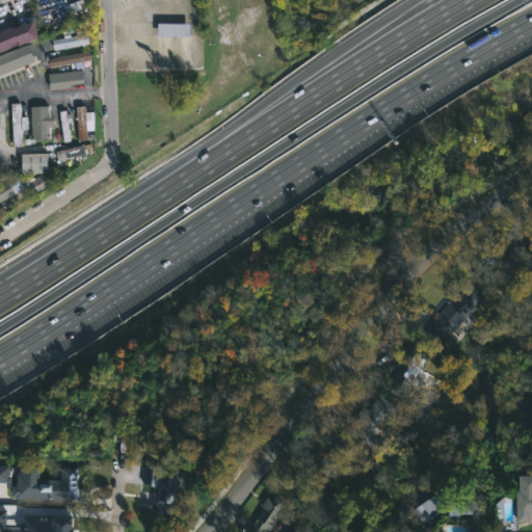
[(34,20),(41,36),(0,53),(0,32),(11,27),(12,29),(34,20)]
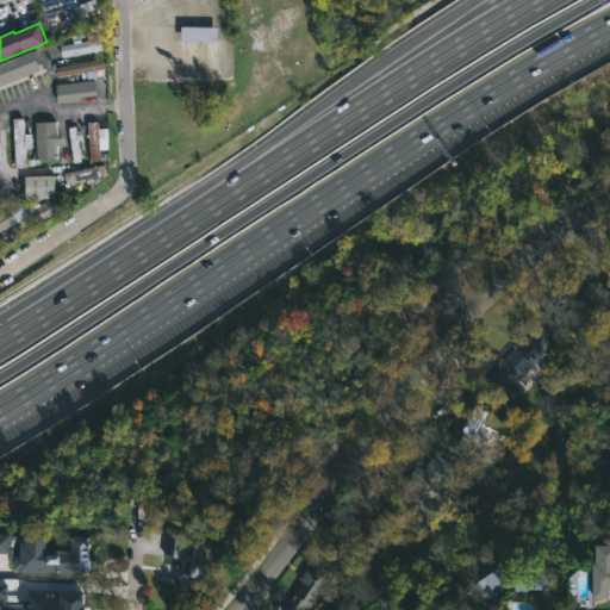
[(218,27),(218,42),(181,42),(181,26),(218,27)]
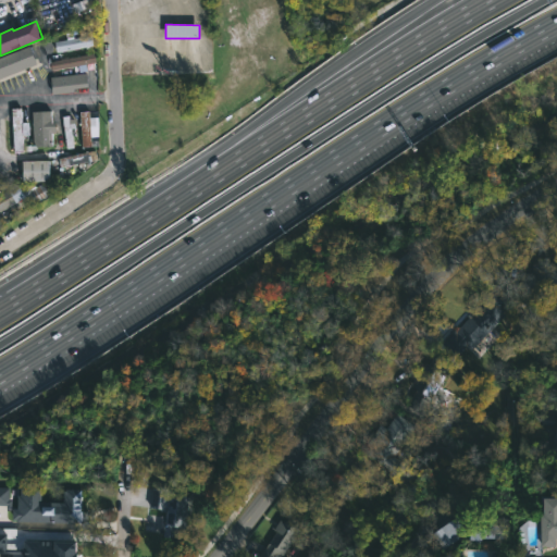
[(91,35),(94,45),(57,52),(54,41),(73,36),(74,38),(91,35)]
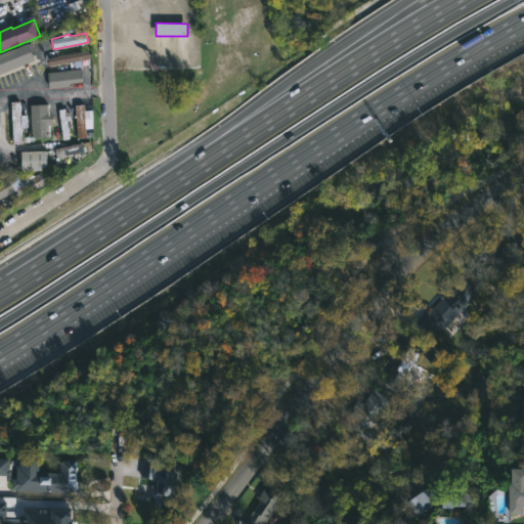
[(36,60),(0,75),(0,54),(29,43),(36,60)]
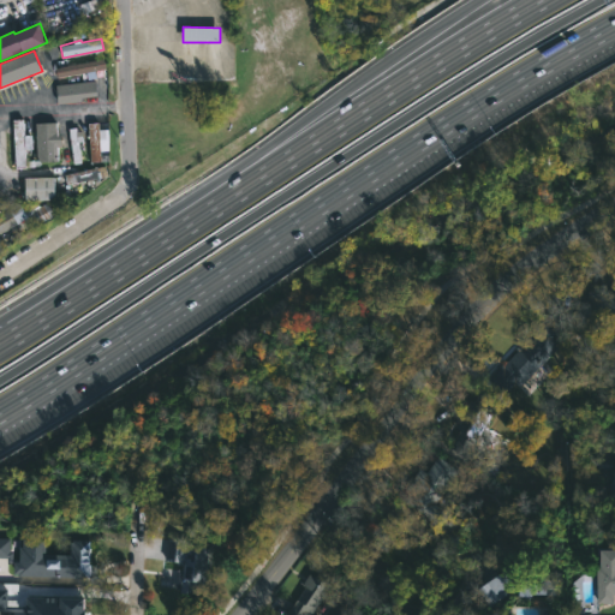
[(105,58),(107,69),(100,70),(101,76),(91,78),(90,72),(58,77),(55,67),(67,65),(66,64),(75,61),(75,64),(105,58)]
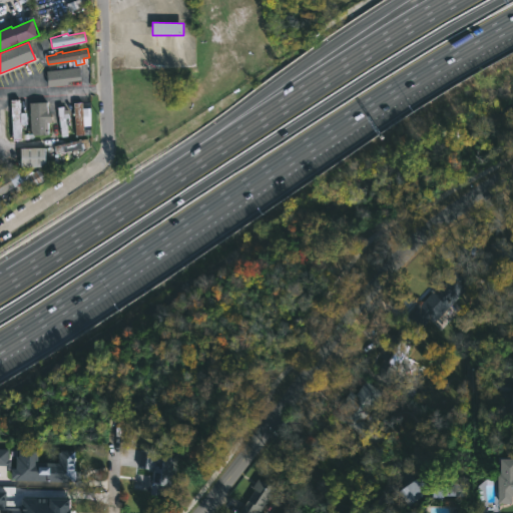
[(68,85),(49,87),(47,71),(79,67),(81,80),(68,82),(68,85)]
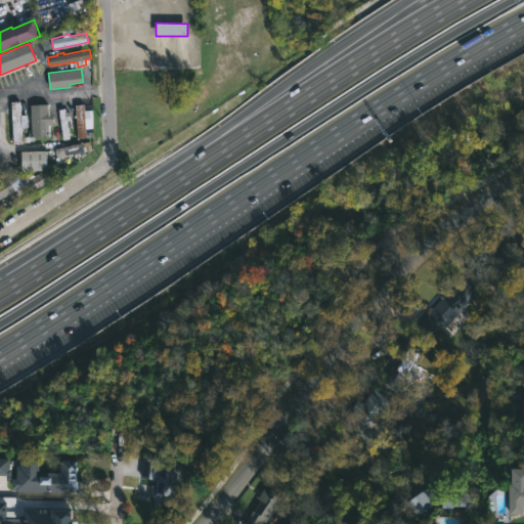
[(48,104),(49,116),(53,116),(53,125),(49,125),(49,137),(31,138),(30,104),(48,104)]
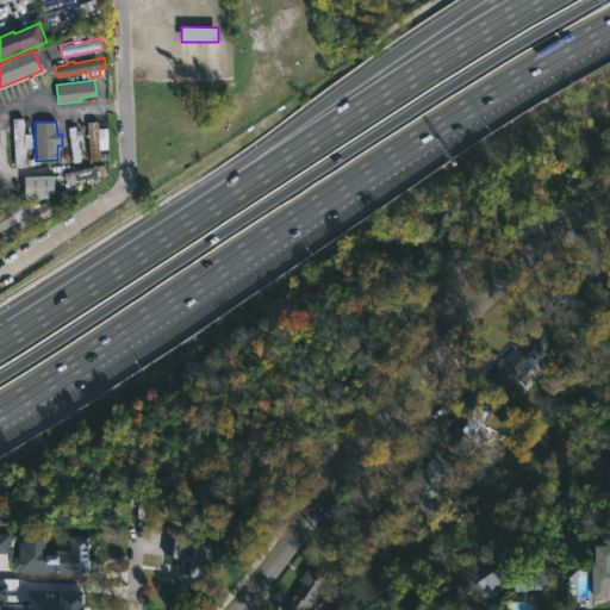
[(89,161),(99,161),(98,122),(88,122),(89,161)]
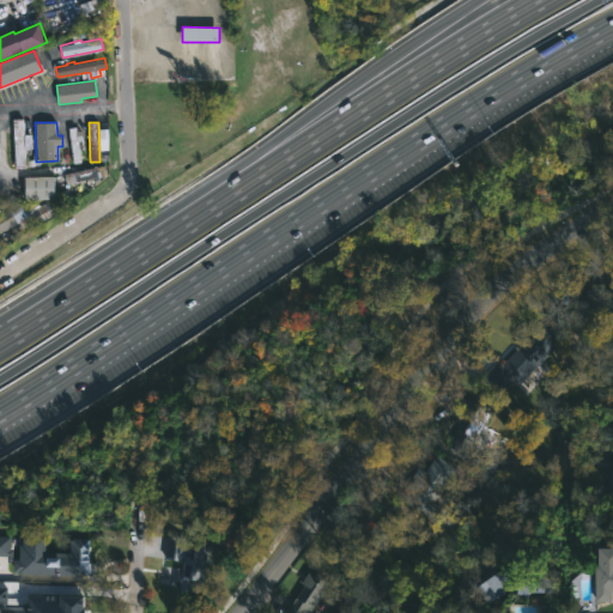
[(31,161),(10,162),(8,125),(30,125),(31,161)]
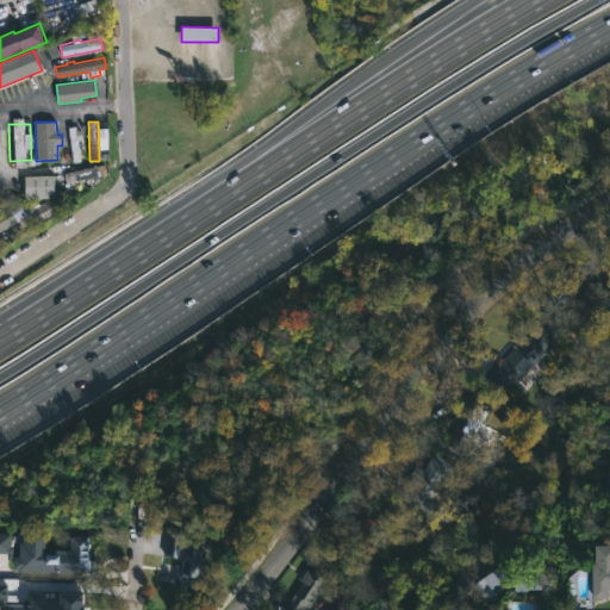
[(80,129),(69,129),(72,162),(81,162),(80,129)]
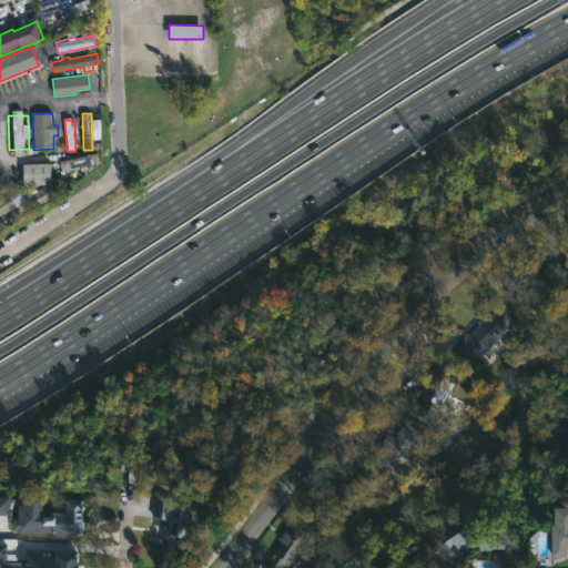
[(92,164),(90,154),(59,162),(62,172),(92,164)]
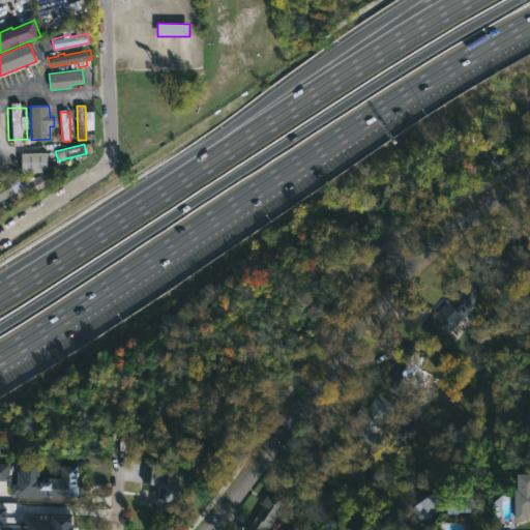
[(48,173),(22,173),(22,153),(48,153),(48,173)]
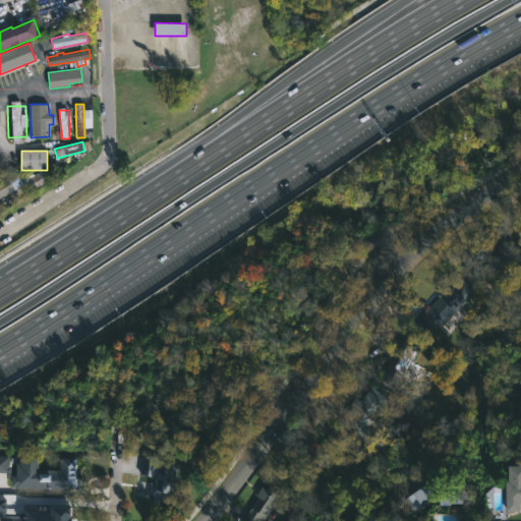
[(41,172),(46,182),(33,189),(29,182),(0,197),(0,181),(18,172),(19,174),(24,172),(27,178),(41,172)]
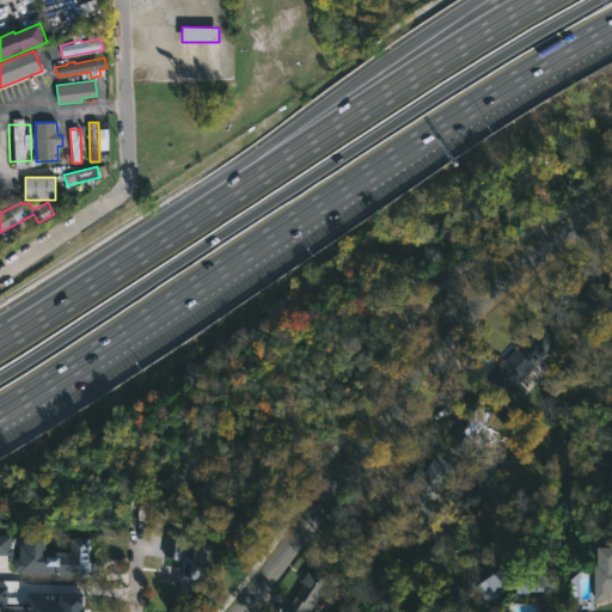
[(539,365),(519,386),(513,381),(502,393),(485,377),(540,319),(554,332),(549,337),(557,344),(539,365)]
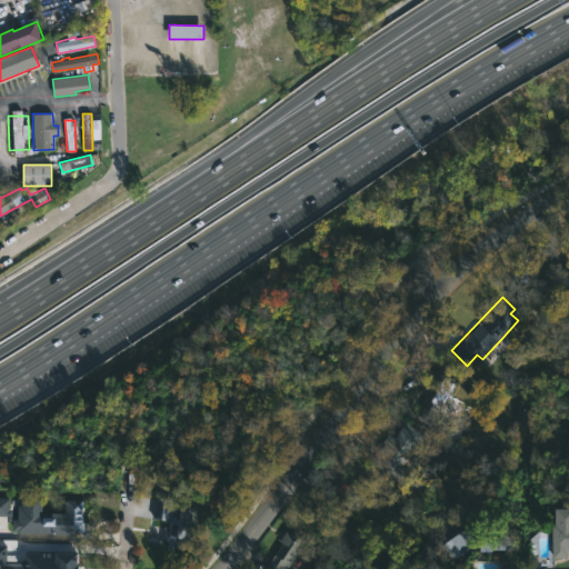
[(443,363),(465,376),(445,410),(441,408),(433,423),(418,415),(427,398),(421,395),(435,370),(439,372),(443,363)]
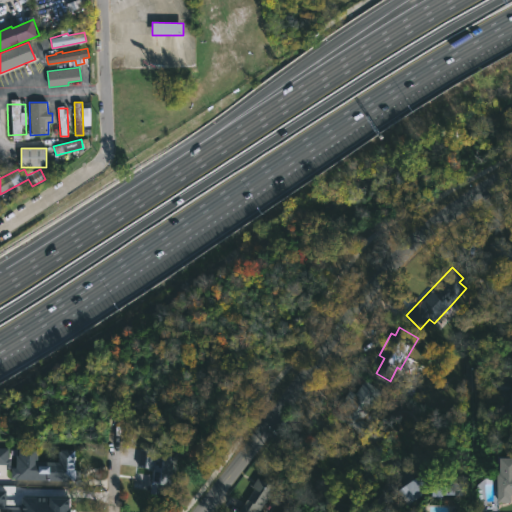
[(511,379),(511,384),(509,398),(491,393),(495,376),(511,379)]
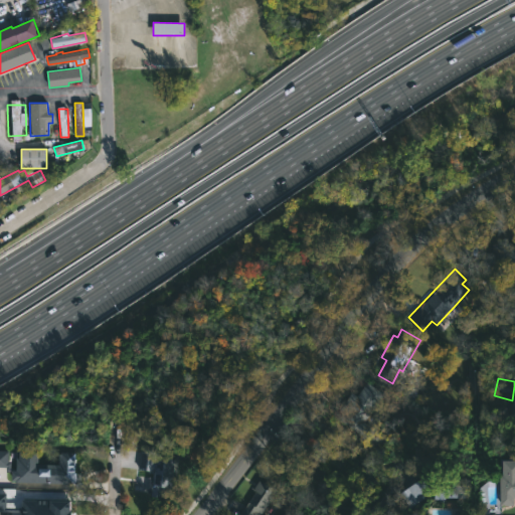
[(384,394),(364,422),(372,428),(377,427),(379,447),(365,448),(364,432),(359,428),(357,432),(340,419),(348,409),(343,405),(352,393),(357,397),(368,382),(384,394)]
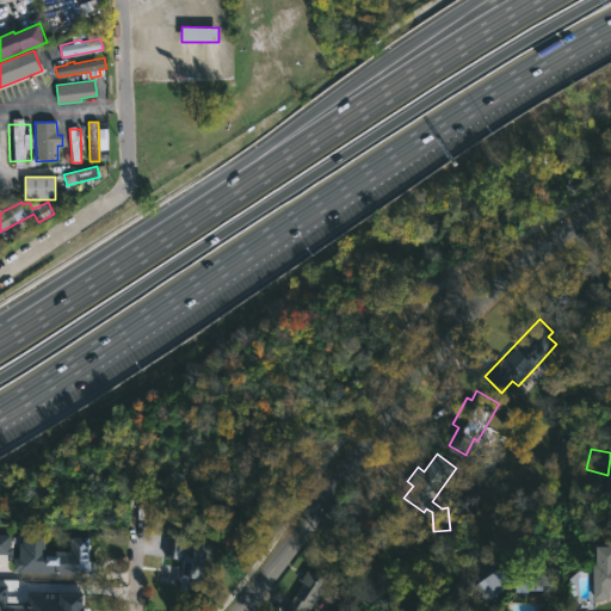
[(11,535),(0,535),(0,554),(10,555),(11,535)]
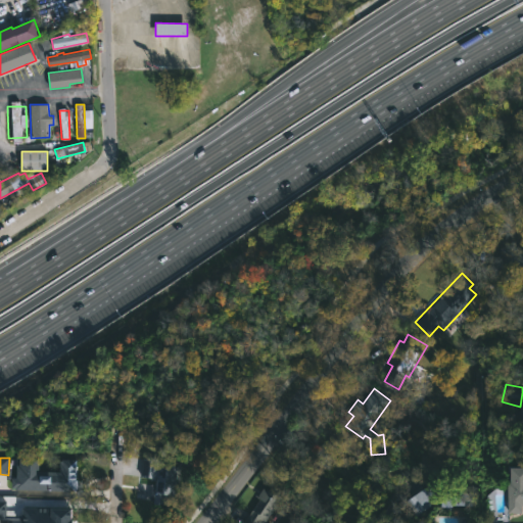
[(159,466),(172,467),(172,464),(178,465),(177,480),(178,481),(178,484),(176,485),(175,494),(167,493),(164,506),(153,504),(153,501),(148,500),(150,483),(155,484),(156,478),(142,476),(144,458),(159,459),(159,466)]
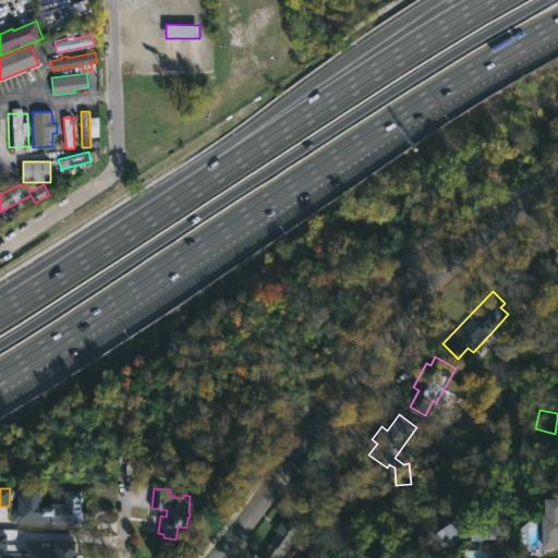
[(82,490),(63,490),(63,505),(40,505),(40,490),(17,490),(17,509),(12,509),(12,523),(82,523),(82,490)]
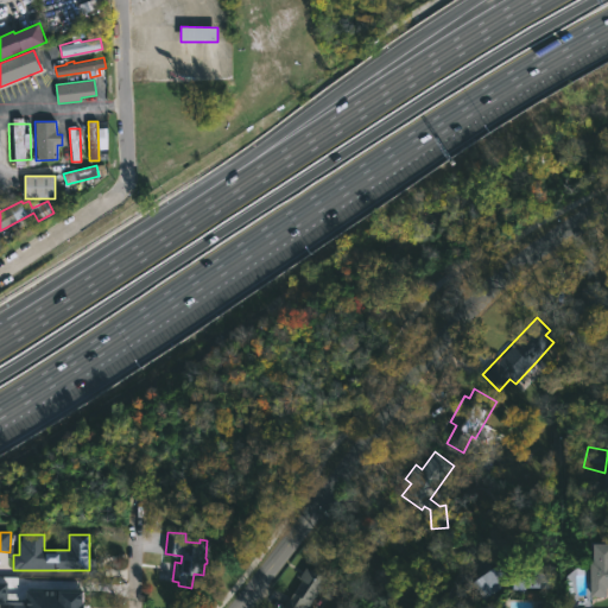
[(607,545),(607,587),(596,587),(597,545),(607,545)]
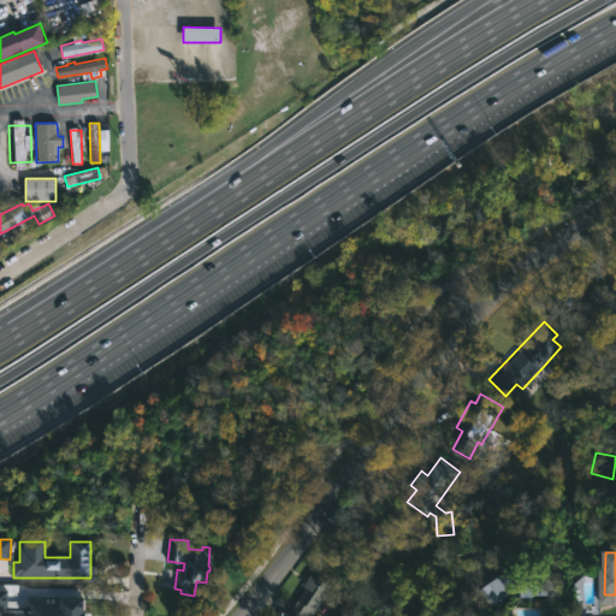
[(526,575),(535,576),(535,569),(548,570),(548,576),(560,576),(558,594),(522,593),(522,586),(492,605),(481,587),(517,563),(526,575)]
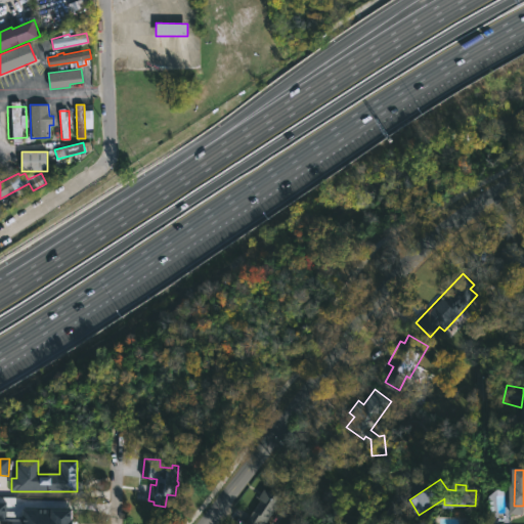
[(264,488),(269,491),(270,490),(281,497),(265,523),(266,523),(245,523),(260,498),(258,497),(264,488)]
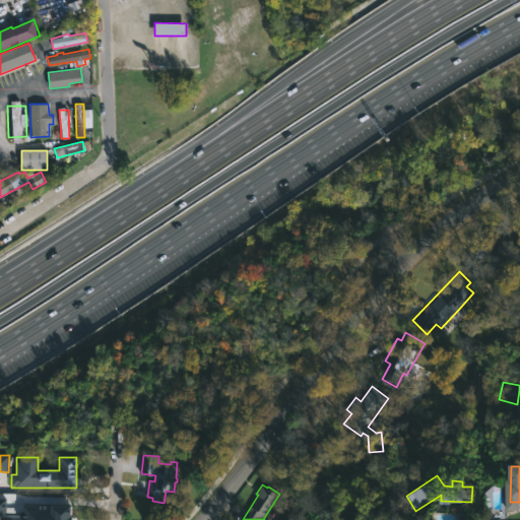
[(80,504),(84,506),(84,515),(90,515),(90,519),(42,519),(42,506),(80,504)]
